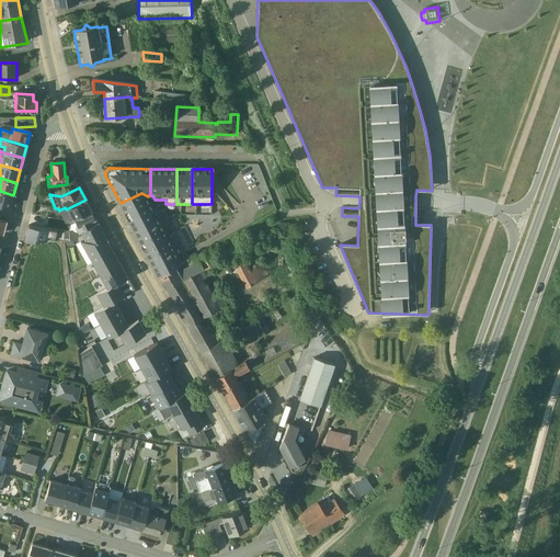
[(0,205),(10,208),(13,195),(0,191),(0,205)]
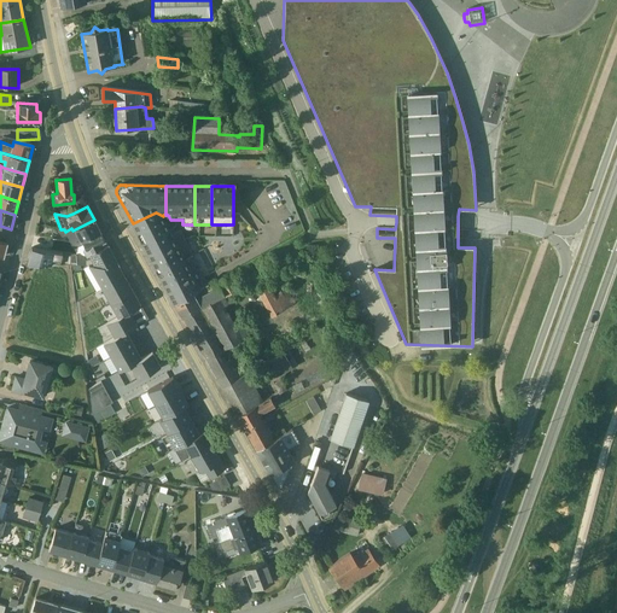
[(156,212),(133,223),(147,254),(182,235),(180,231),(176,233),(173,227),(172,228),(168,221),(166,222),(163,217),(163,216),(156,212)]
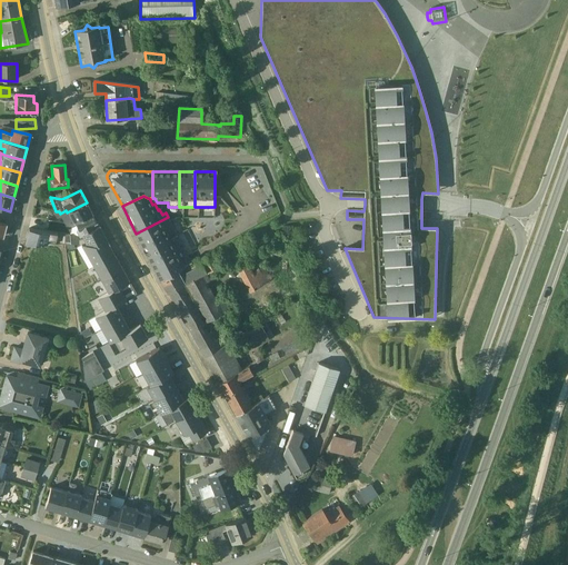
[(75,224),(92,215),(92,214),(92,212),(90,208),(89,208),(87,202),(67,212),(66,210),(60,214),(59,211),(56,211),(52,211),(57,219),(61,217),(65,224),(75,224)]
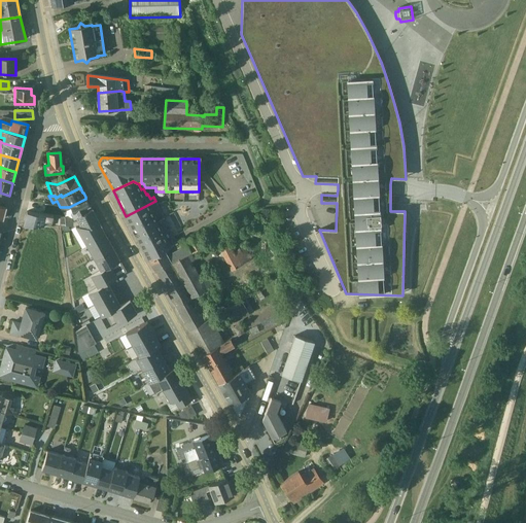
[(63,213),(66,217),(74,218),(92,209),(85,199),(69,207),(60,207),(47,205),(46,211),(59,213),(63,213)]
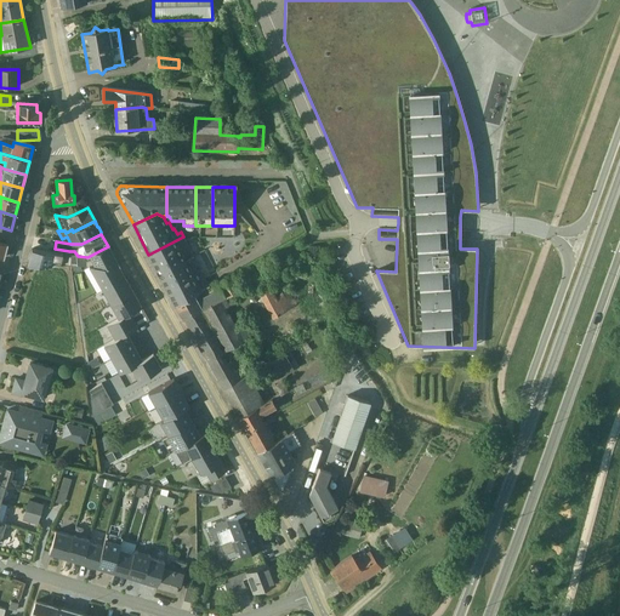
[(183,237),(148,255),(160,278),(195,260),(183,237)]
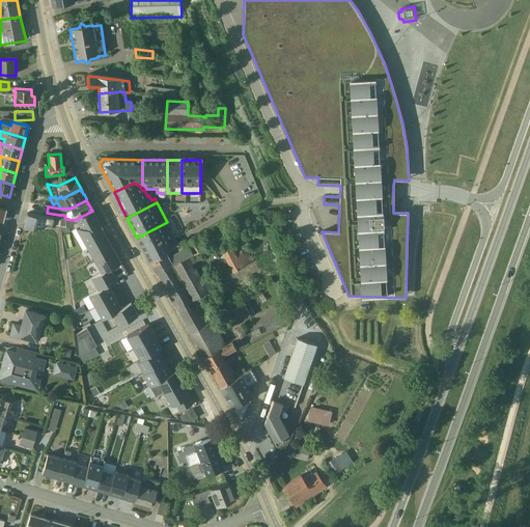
[(76,227),(102,228),(92,211),(75,220),(66,219),(66,227),(76,227)]
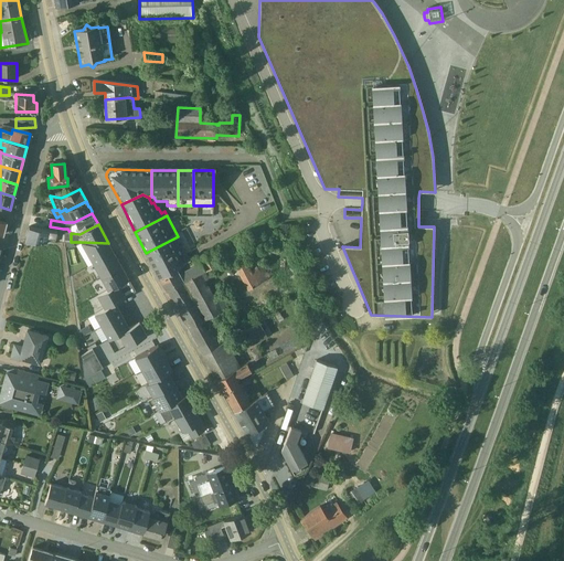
[(25,241),(64,242),(65,233),(29,228),(25,241)]
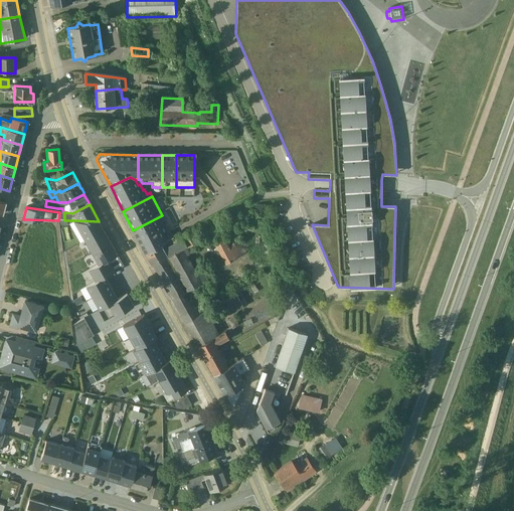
[(145,253),(173,237),(171,233),(162,215),(133,230),(142,247),(145,253)]
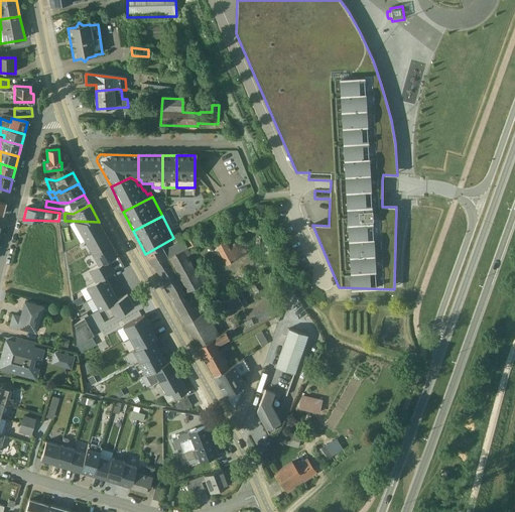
[(85,242),(104,231),(103,229),(99,222),(74,221),(74,222),(70,225),(81,244),(85,242)]
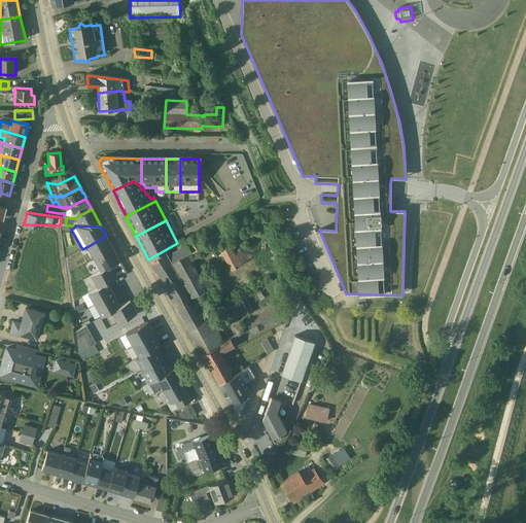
[(184,240),(190,251),(193,253),(197,250),(205,245),(198,233),(184,240)]
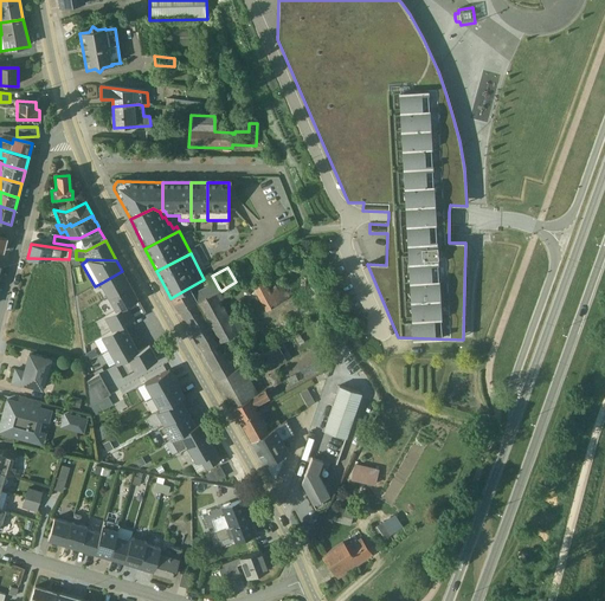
[(108,298),(130,285),(122,271),(100,284),(108,298)]
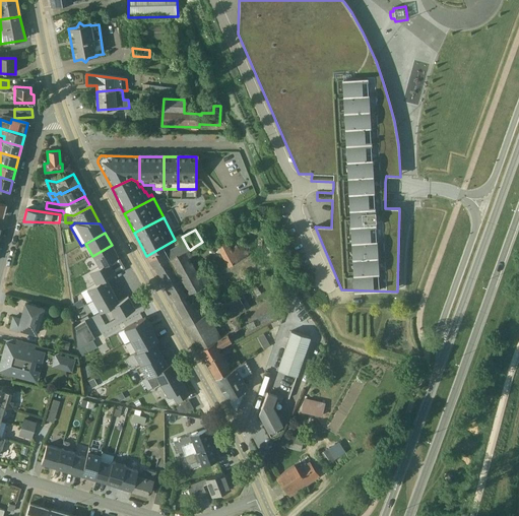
[(182,236),(175,240),(146,256),(153,268),(188,248),(182,237),(182,236)]
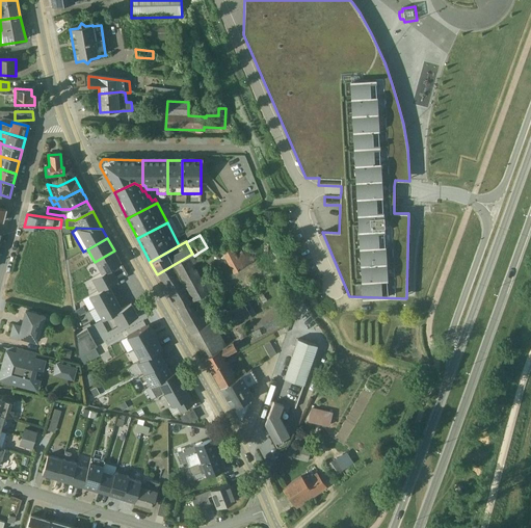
[(233,245),(231,242),(220,247),(233,273),(255,262),(243,241),(236,245),(235,245),(234,246),(233,245)]
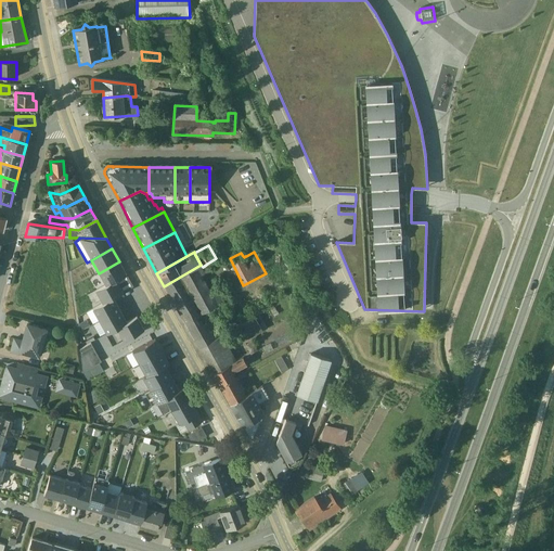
[(105,285),(125,276),(127,274),(124,270),(119,261),(99,273),(105,285)]
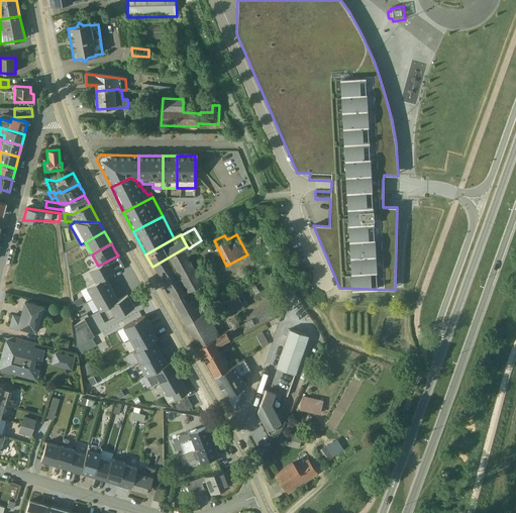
[(152,267),(185,324),(201,315),(198,308),(207,303),(198,287),(213,279),(208,270),(199,276),(188,255),(197,250),(193,245),(189,248),(187,246),(152,267)]
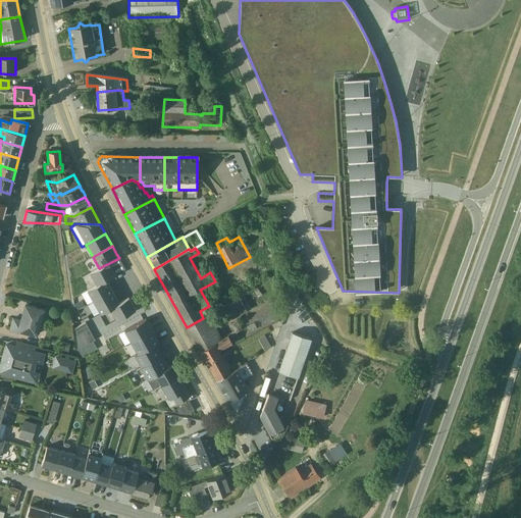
[(117,259),(99,268),(90,273),(97,286),(106,280),(125,270),(119,258),(117,259)]
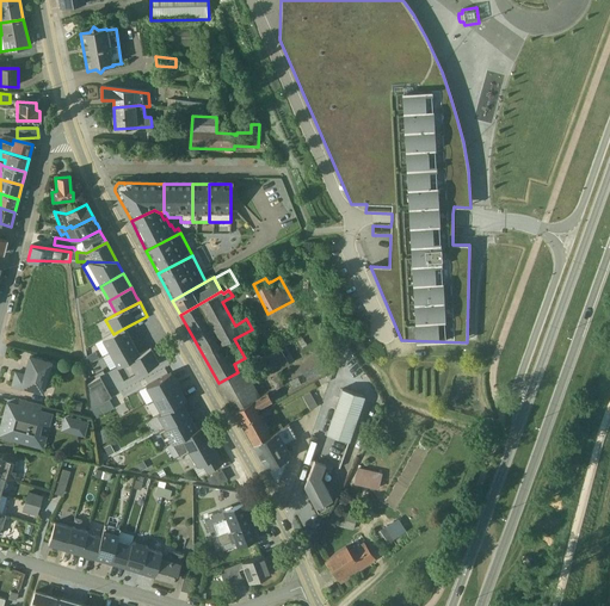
[(110,354),(133,341),(124,328),(114,334),(103,341),(110,354)]
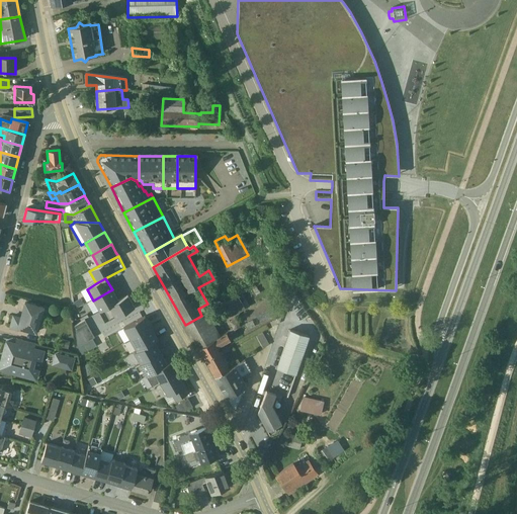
[(99,312),(108,307),(118,301),(112,289),(93,301),(99,312)]
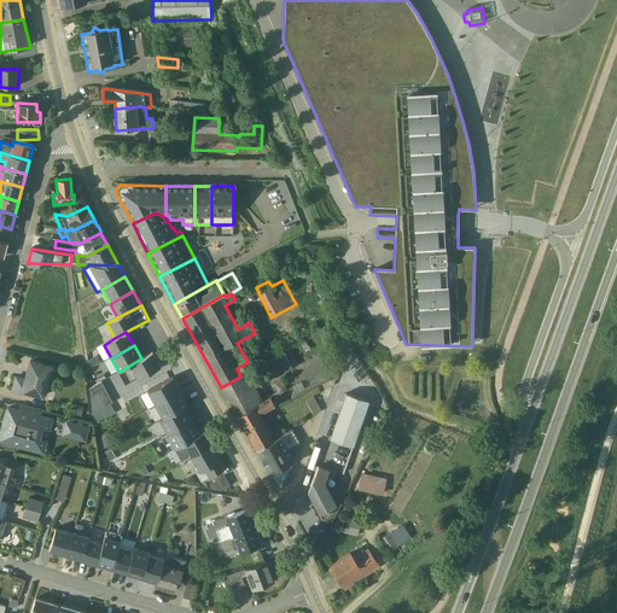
[(297,366),(289,350),(262,365),(271,380),(297,366)]
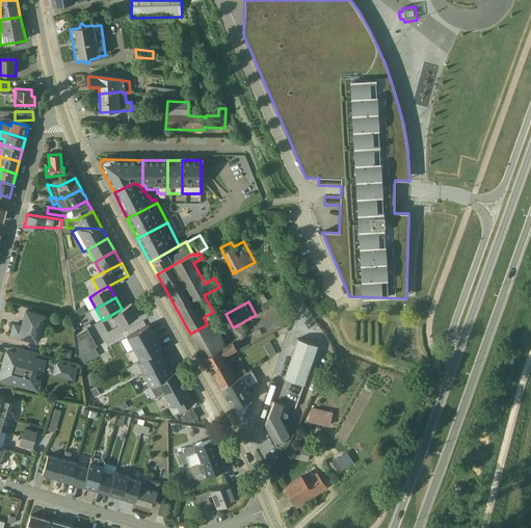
[(122,309),(111,315),(118,326),(138,315),(131,304),(122,309)]
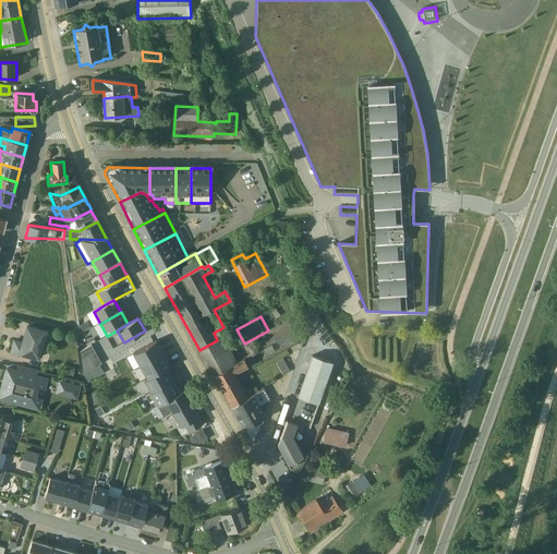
[(39,360),(40,357),(41,358),(44,350),(43,349),(47,332),(27,326),(23,342),(14,340),(11,353),(20,356),(21,354),(39,360)]
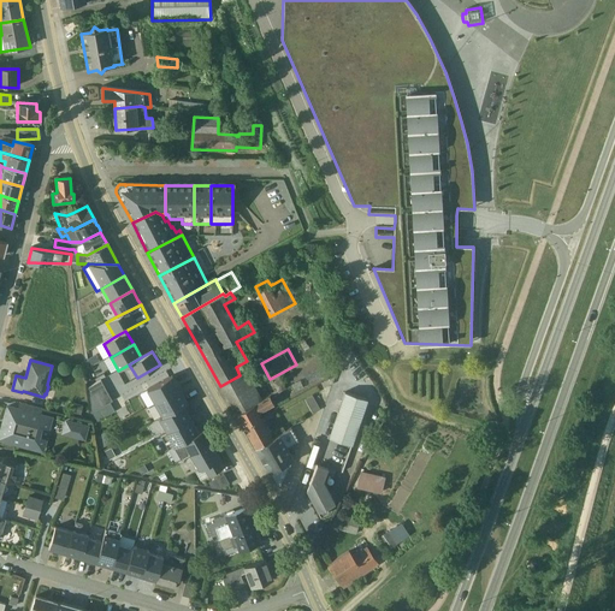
[(220,386),(236,414),(262,401),(247,372),(240,375),(220,386)]
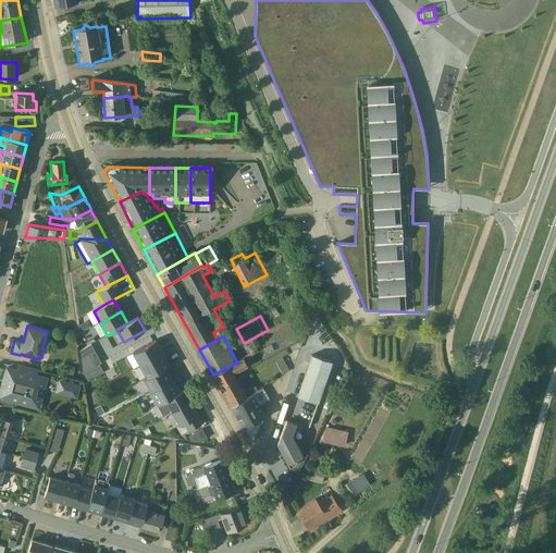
[(139,366),(163,353),(157,340),(133,353),(139,366)]
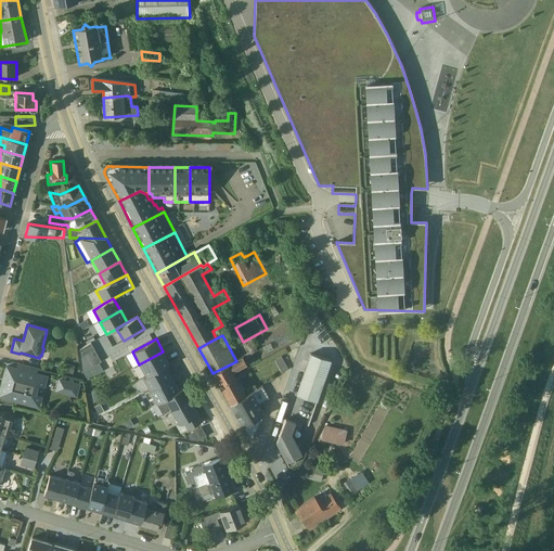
[(213,373),(219,385),(235,376),(234,372),(247,366),(249,363),(249,364),(252,363),(248,358),(252,356),(252,355),(257,351),(252,342),(246,345),(250,353),(236,361),(213,373)]
